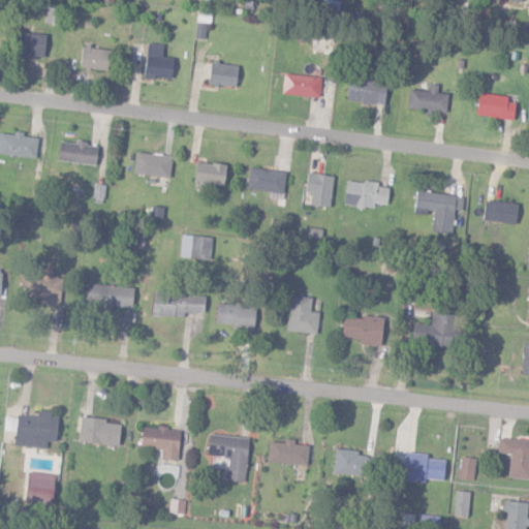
[(44,34),(21,33),(21,56),(43,57),(44,34)]
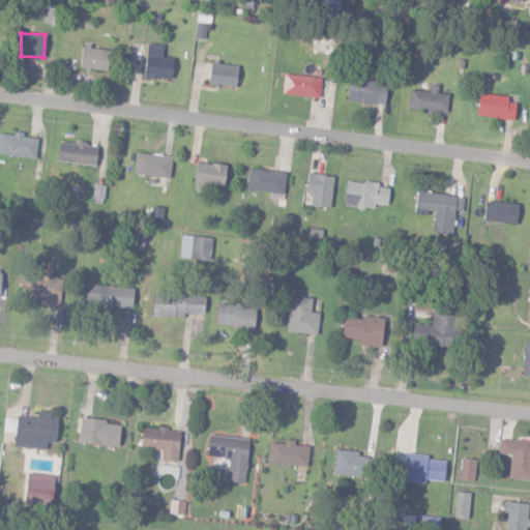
[(171,79),(172,57),(162,57),(163,45),(146,42),(143,77),(171,79)]
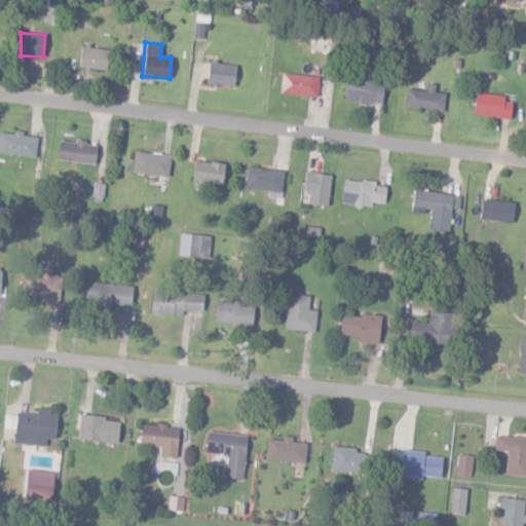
[(107,69),(108,47),(80,46),(79,68),(107,69)]
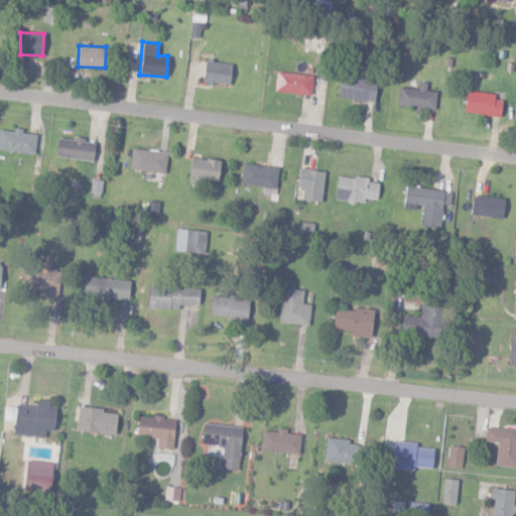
[(232,63),(205,59),(202,81),(228,85),(232,63)]
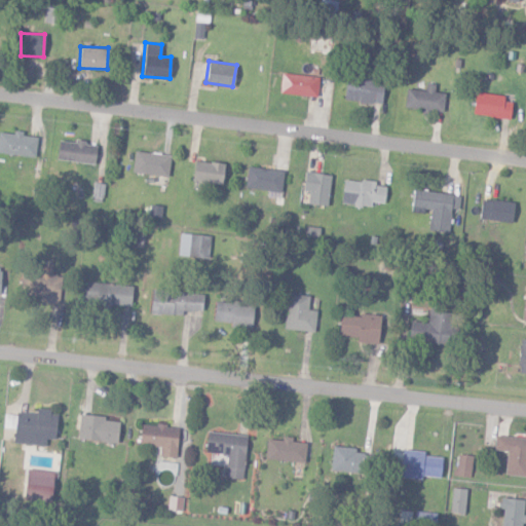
[(278,91),(316,98),(320,78),(282,72),(278,91)]
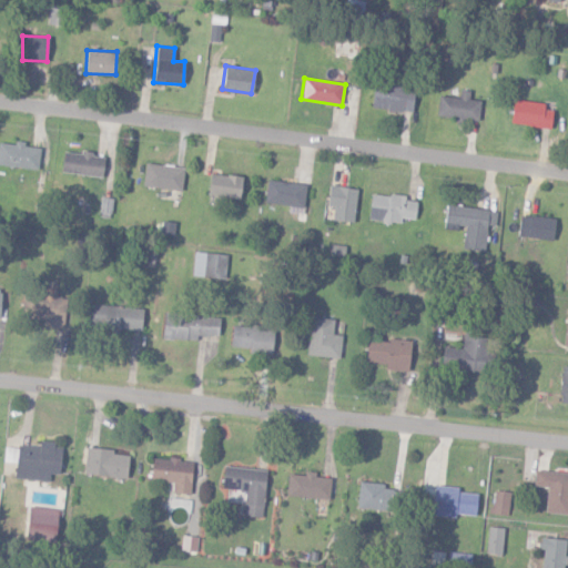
[(371,107),(411,113),(414,90),(374,83),(371,107)]
